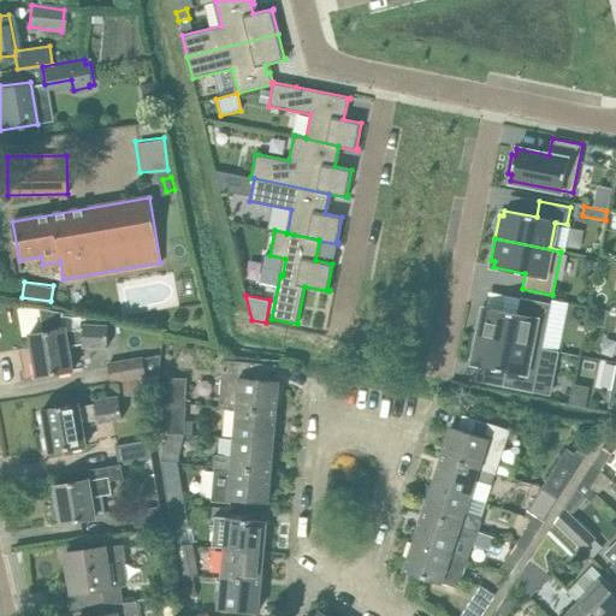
[(480,313),(475,336),(542,348),(551,304),(520,297),(517,314),(485,307),(484,314),(480,313)]
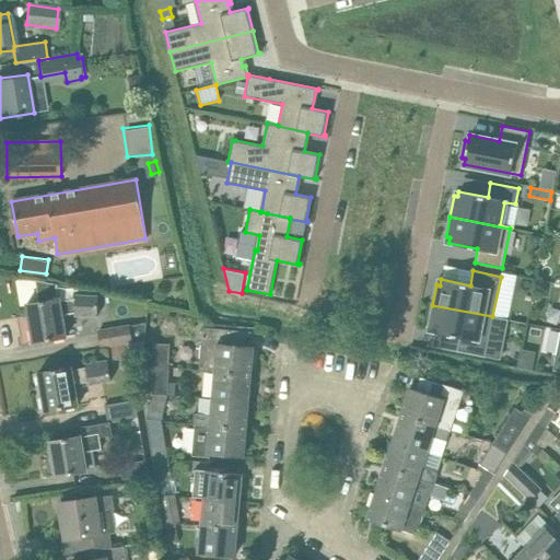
[(60,301),(59,298),(26,303),(33,342),(66,337),(62,315),(74,313),(74,316),(97,316),(97,296),(74,296),(74,299),(60,301)]
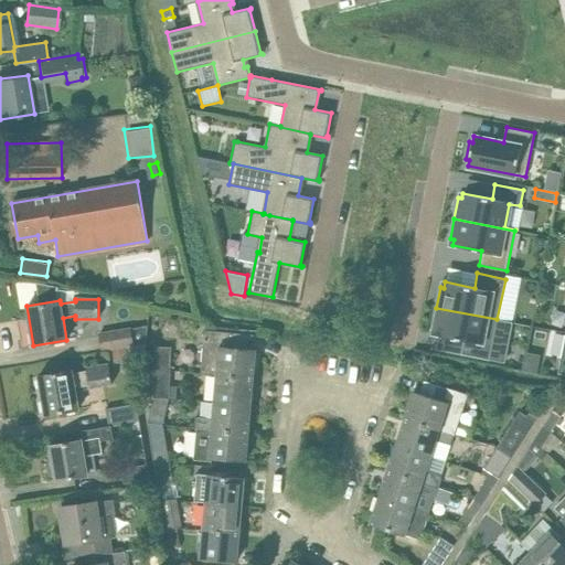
[(489,359),(497,319),(436,308),(433,328),(436,328),(435,333),(465,339),(461,354),(489,359)]
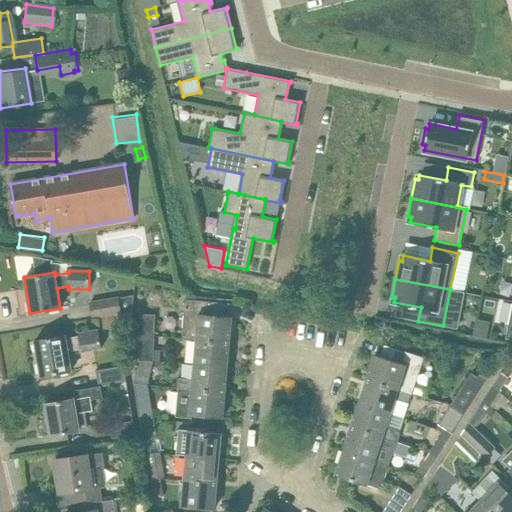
[(91,303),(94,317),(132,311),(133,295),(118,298),(91,303)]
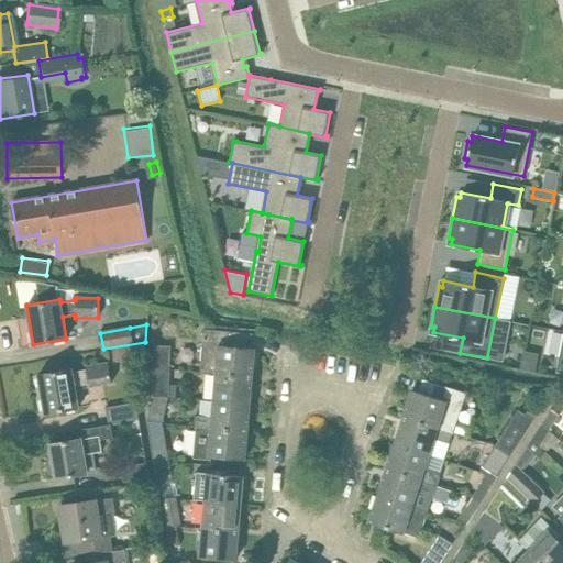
[(216,374),(252,376),(255,349),(251,349),(252,333),(205,330),(200,372),(216,374)]
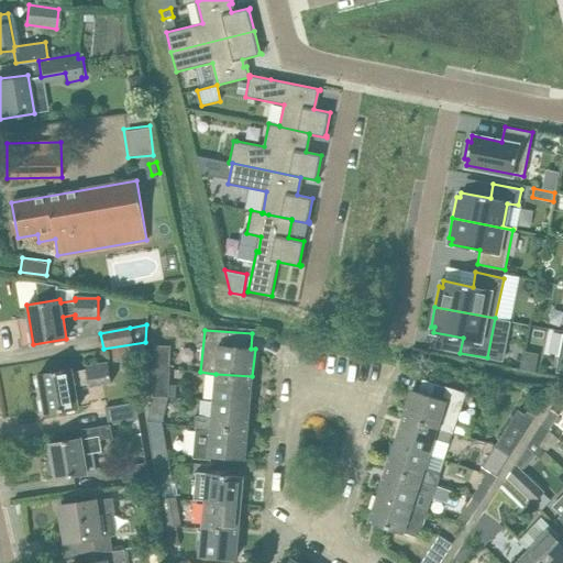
[(145,368),(169,370),(170,345),(154,345),(154,351),(146,351),(145,368)]
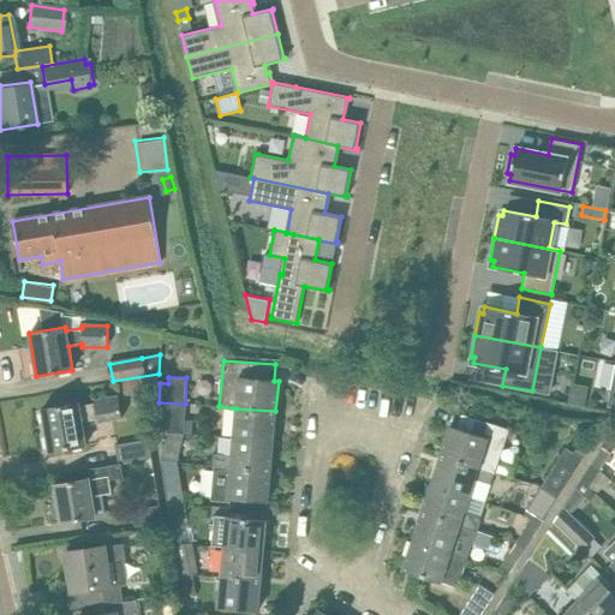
[(79,406),(78,402),(42,408),(49,452),(85,445),(82,423),(97,419),(97,422),(121,418),(118,395),(94,400),(95,404),(79,406)]
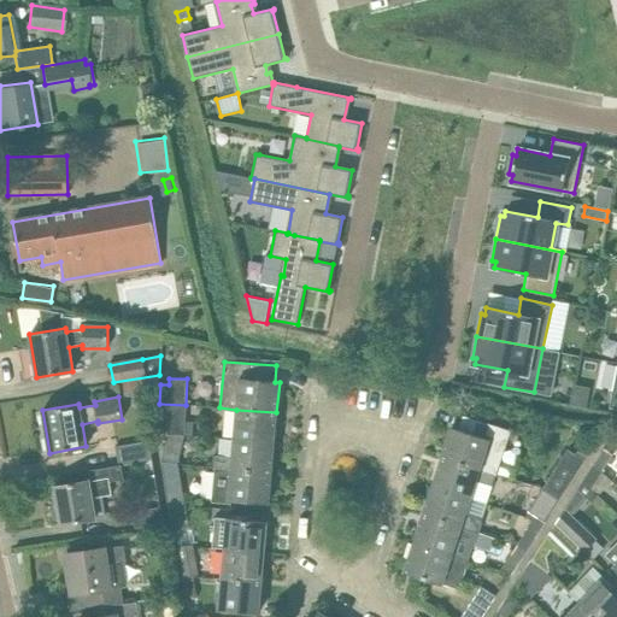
[(186,405),(159,404),(159,421),(168,421),(168,434),(184,435),(193,435),(193,421),(186,421),(186,405)]
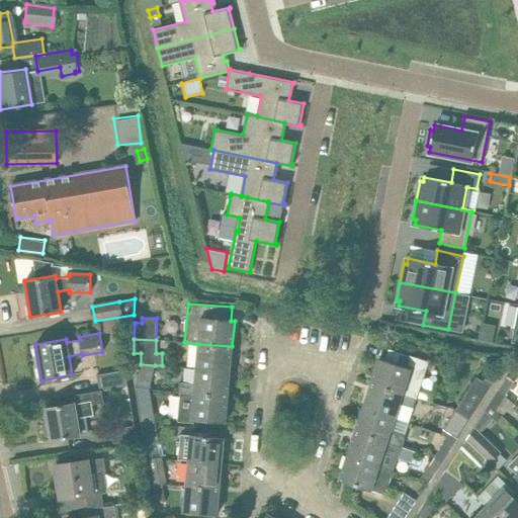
[(196,368),(230,371),(232,346),(198,344),(196,368)]
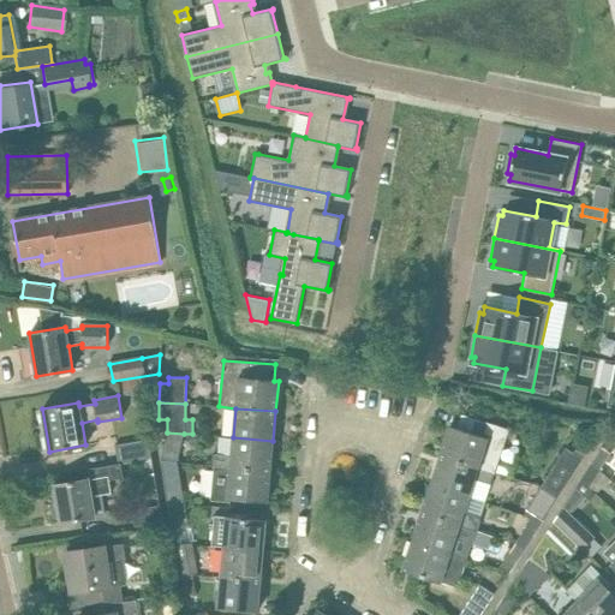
[(495,473),(509,430),(461,415),(457,429),(449,427),(440,455),(495,473)]
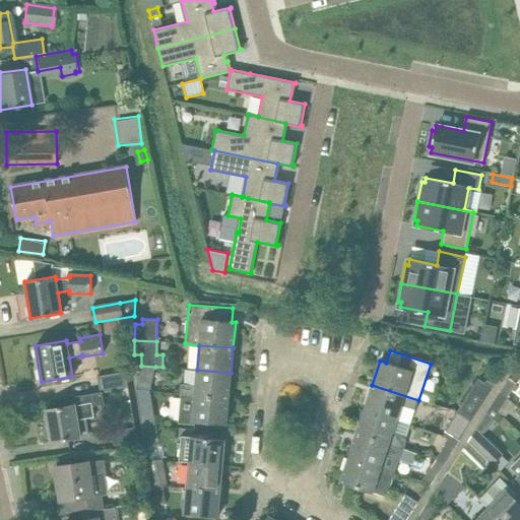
[(155,367),(141,366),(135,388),(136,391),(149,391),(149,389),(155,367)]
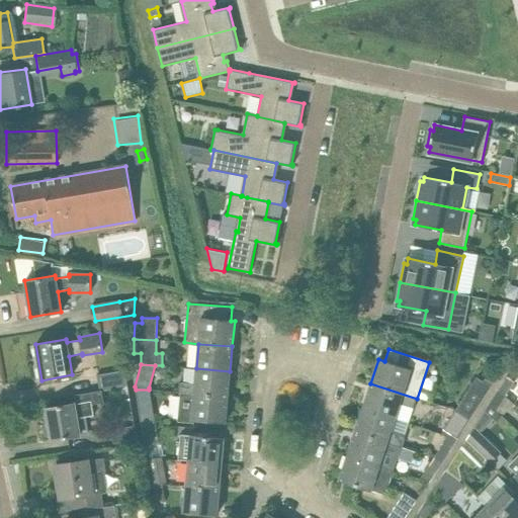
[(181,381),(180,392),(228,397),(230,371),(196,368),(195,383),(181,381)]
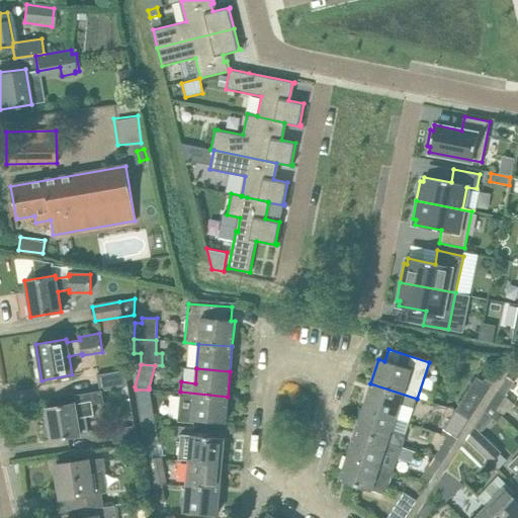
[(99,391),(101,391),(127,385),(124,371),(97,375),(99,391)]
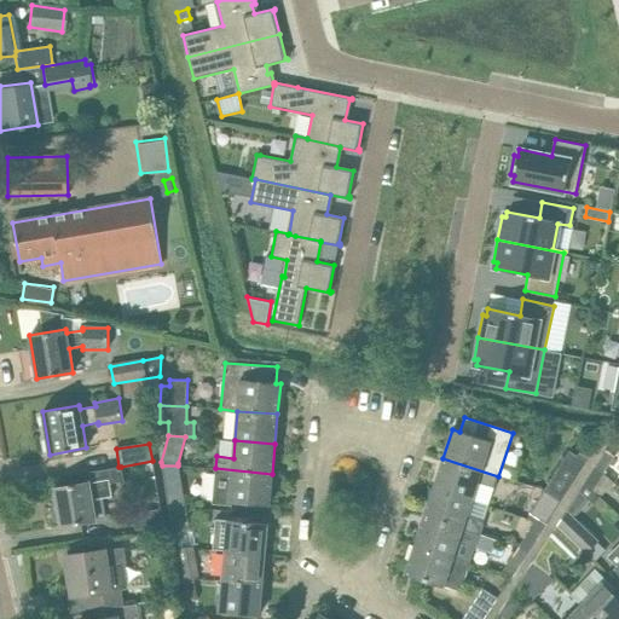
[(594,467),(605,473),(615,456),(605,449),(594,467)]
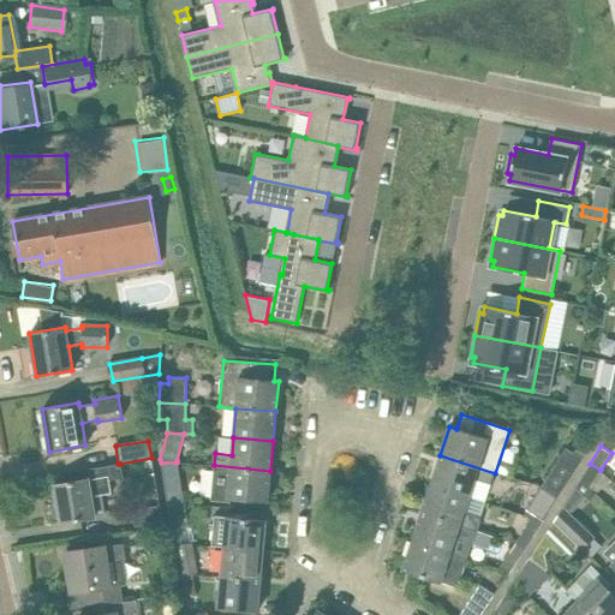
[(557,496),(584,454),(575,449),(573,453),(566,448),(539,489),(549,491),(557,496)]
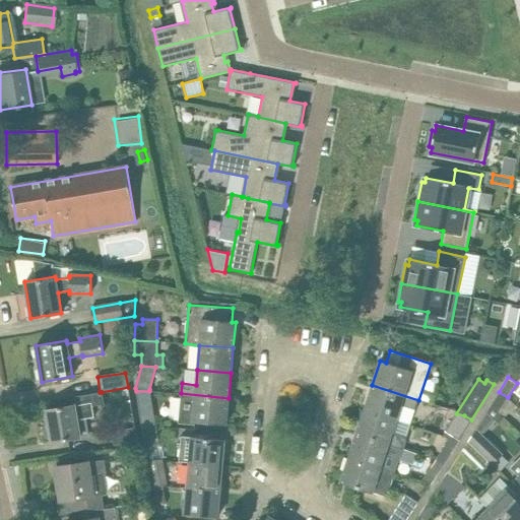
[(372,385),(364,409),(396,419),(401,405),(415,409),(418,400),(372,385)]
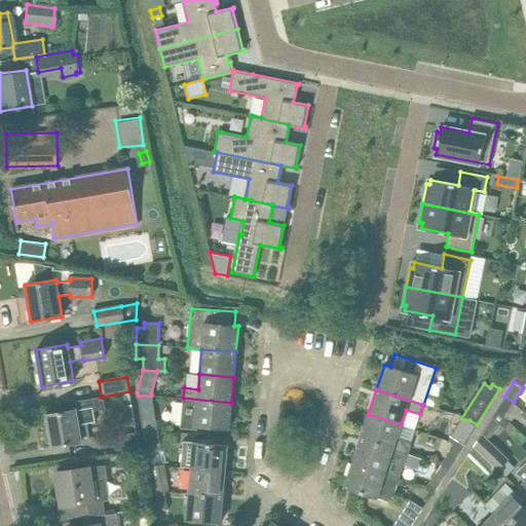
[(151,396),(138,396),(143,429),(157,430),(151,396)]
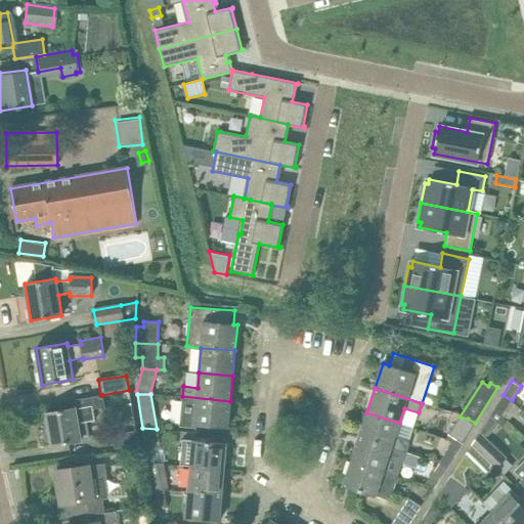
[(102,395),(100,395),(77,399),(79,407),(46,412),(52,445),(90,439),(87,421),(106,418),(102,395)]
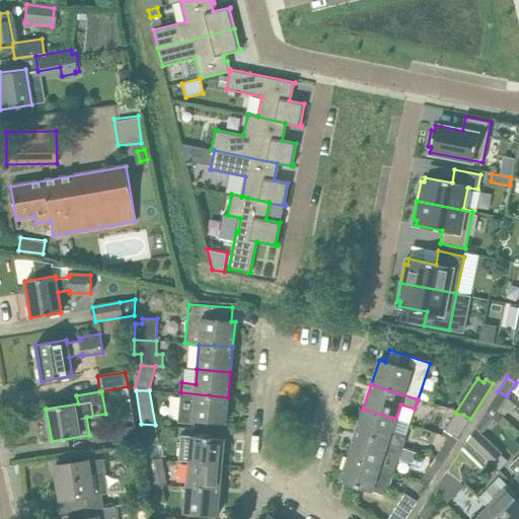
[(507,396),(498,391),(486,410),(496,420),(515,439),(518,434),(518,431),(504,417),(515,404),(507,396)]
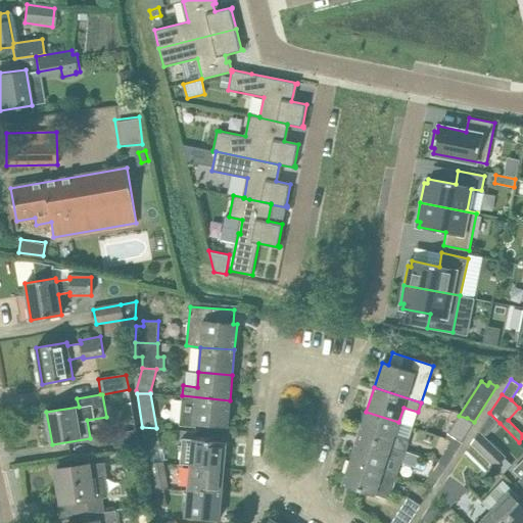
[(228,426),(230,400),(182,395),(179,425),(196,427),(197,423),(228,426)]
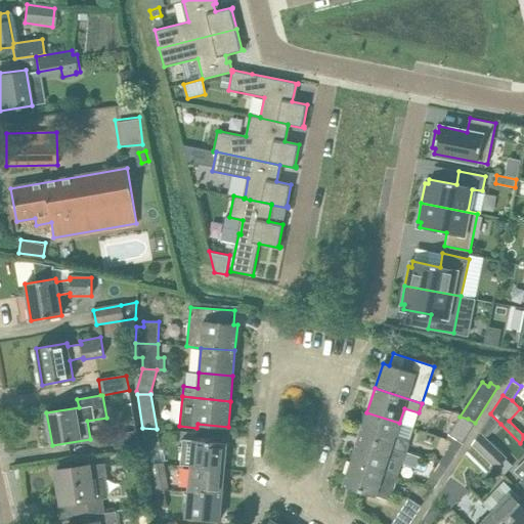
[(366,412),(359,436),(406,451),(410,441),(395,436),(399,423),(366,412)]
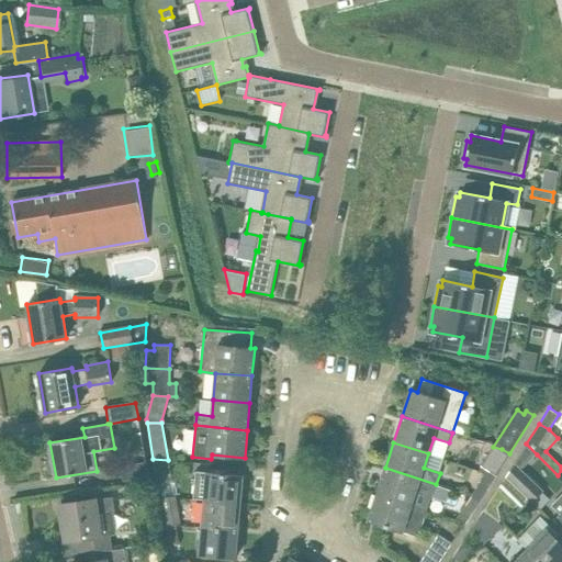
[(532,502),(543,491),(523,470),(537,454),(526,444),(505,476),(528,497),(532,502)]
